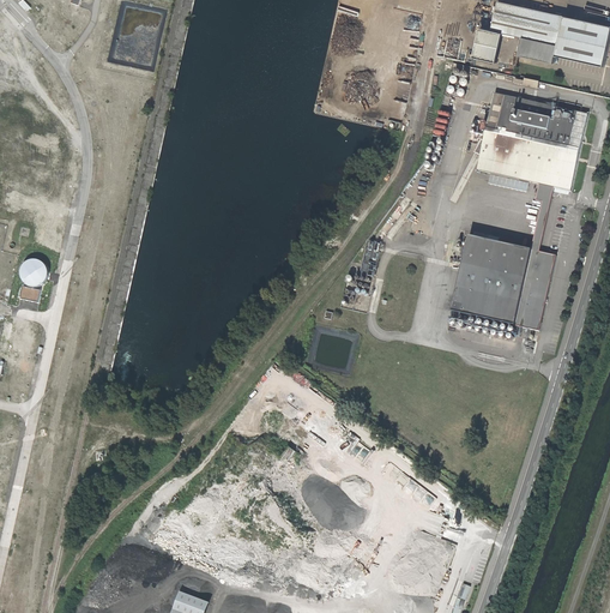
[(609,25),(609,24),(501,0),(495,0),(489,29),(501,31),(520,36),(556,43),(554,54),(602,65),(605,46),(609,25)]
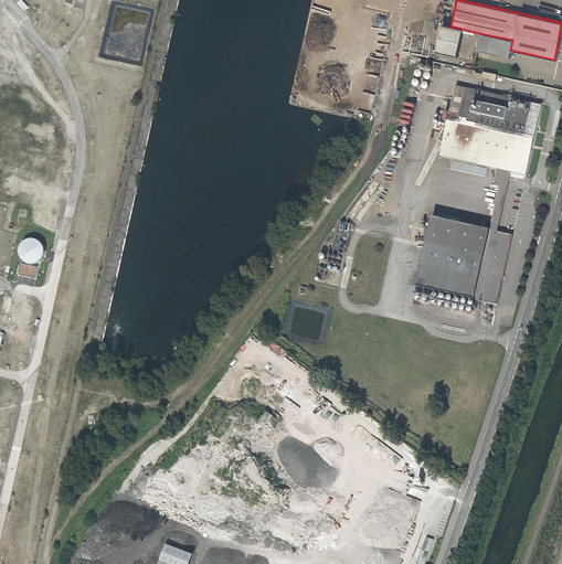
[(455,55),(462,29),(451,27),(441,24),(434,51),(455,55)]
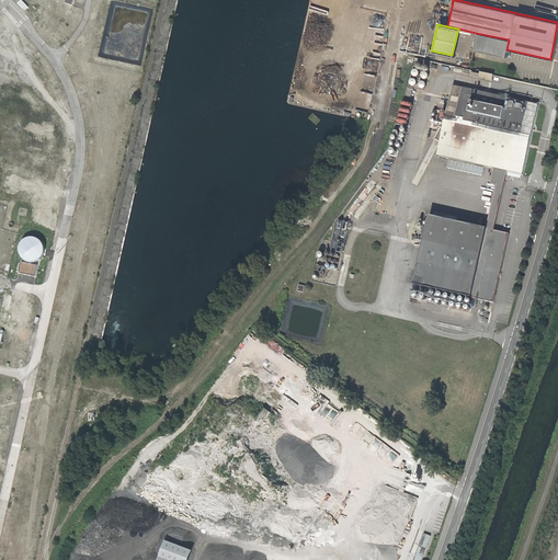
[(504,54),(507,49),(509,40),(476,33),(473,47),(504,54)]
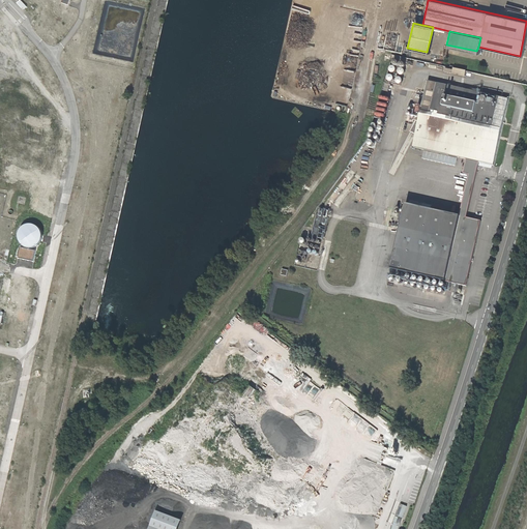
[(376,52),(396,51),(394,42),(375,43),(376,52)]
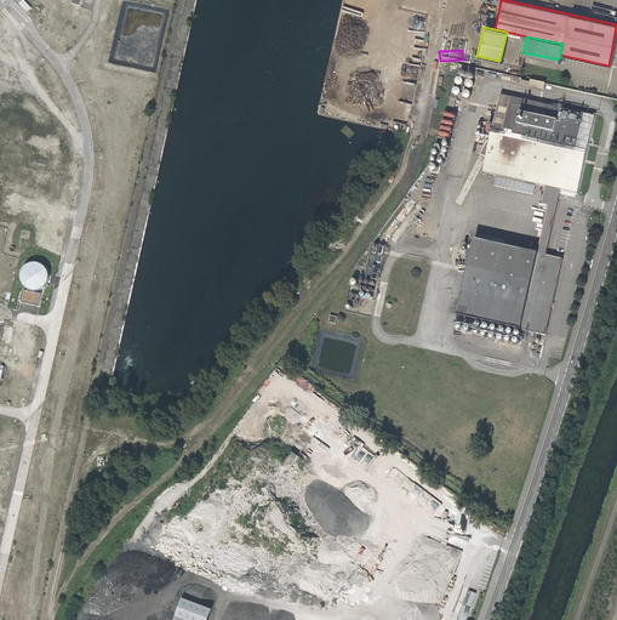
[(546,203),(535,251),(543,254),(559,188),(575,193),(586,142),(592,114),(497,94),(480,171),(543,186),(540,202),(546,203)]
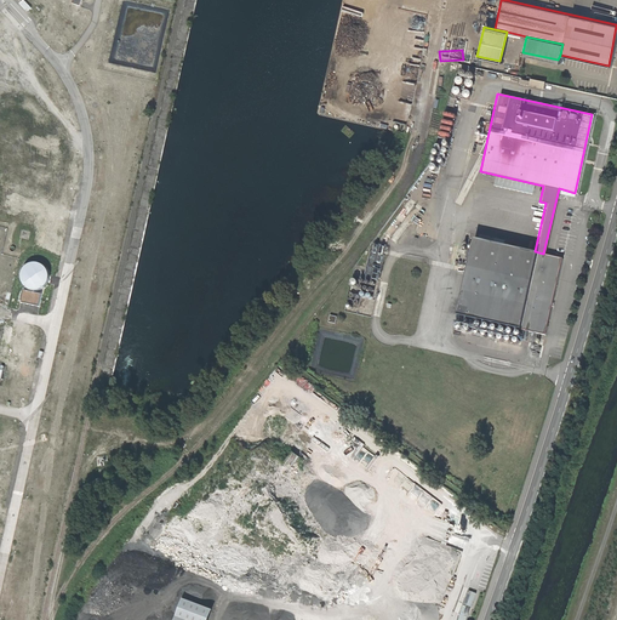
[(485,121),(478,120),(475,135),(483,136),(485,121)]
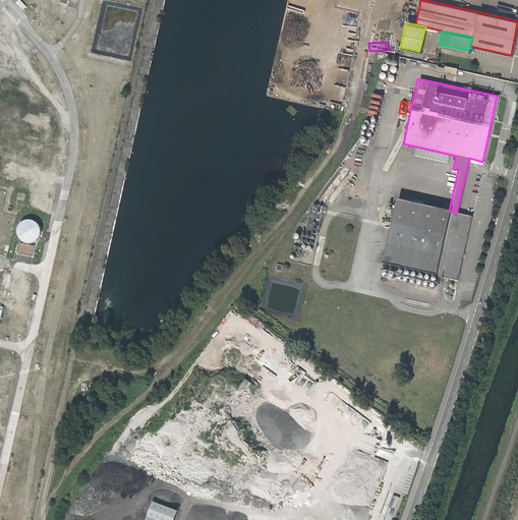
[(382,264),(456,280),(470,216),(456,213),(449,211),(404,201),(399,199),(396,199),(382,264)]
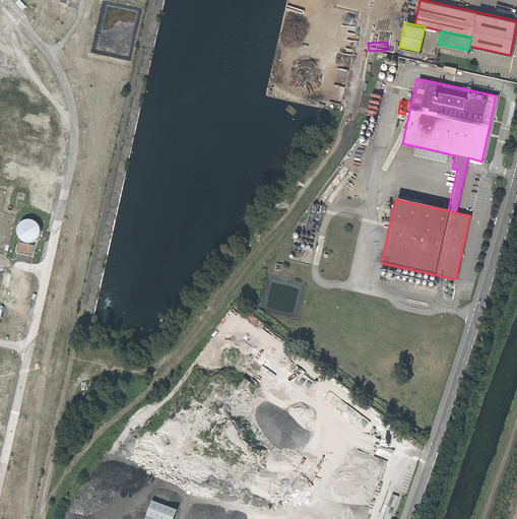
[(307,219),(318,222),(320,212),(309,210),(307,219)]
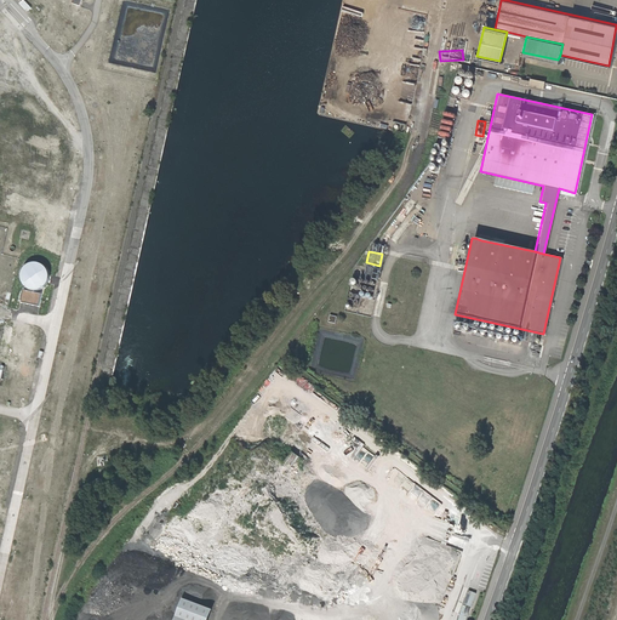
[(375,279),(377,268),(365,266),(363,277),(375,279)]
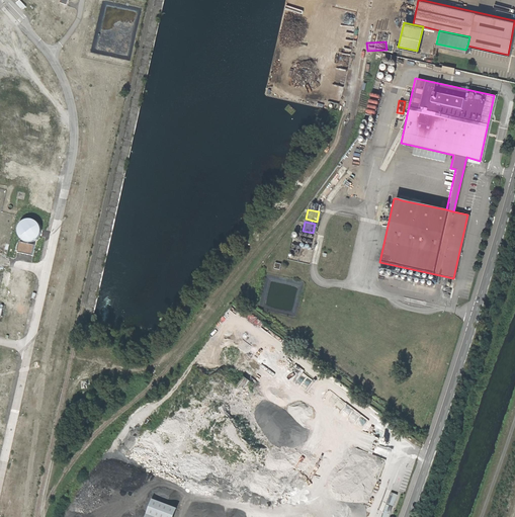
[(293,366),(287,362),(283,367),(289,372),(293,366)]
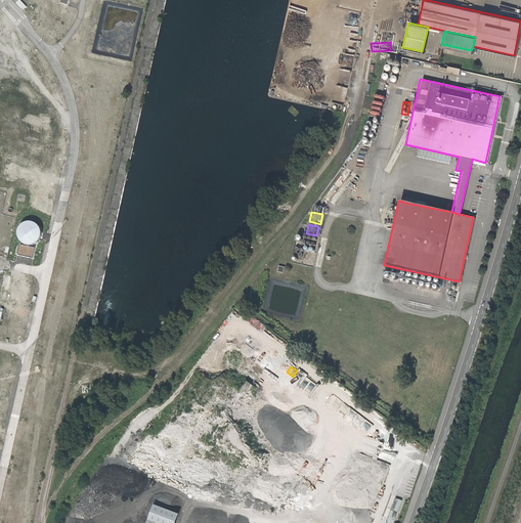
[(404,441),(415,448),(417,445),(406,438),(404,441)]
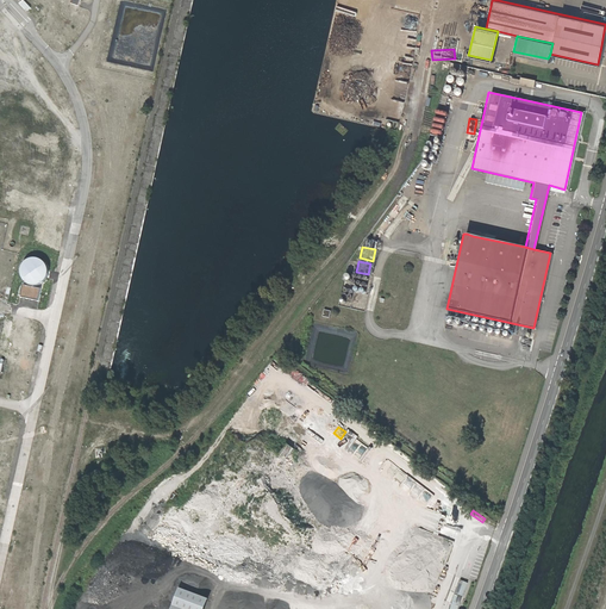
[(205,608),(210,598),(180,588),(172,608),(205,608)]
